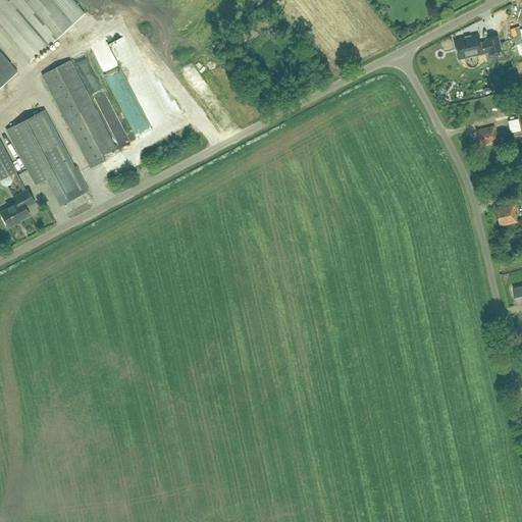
[(0,0),(0,27),(31,61),(85,14),(71,0),(0,0)]
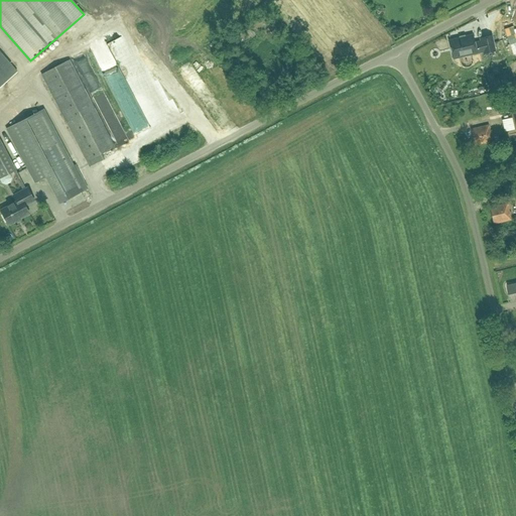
[(512,54),(515,52),(515,29),(514,30),(513,26),(504,30),(512,54)]
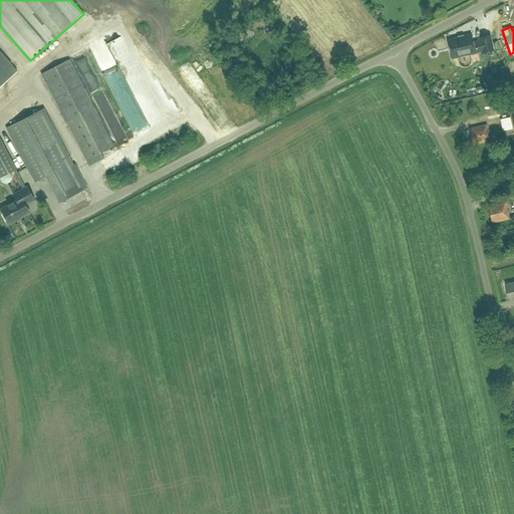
[(481,53),(493,51),(490,36),(478,39),(479,44),(472,45),(470,35),(447,40),(451,58),(481,51),(481,53)]
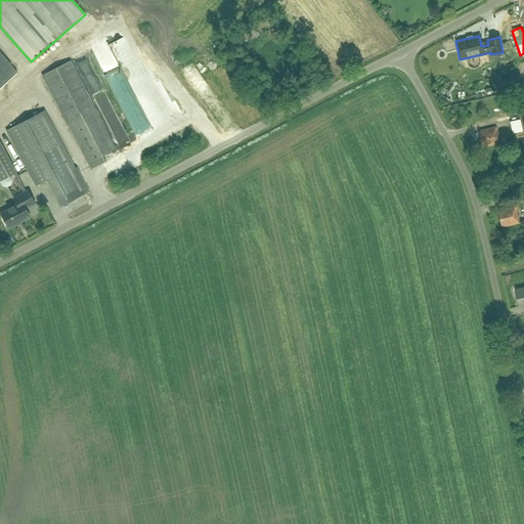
[(136,103),(117,52),(108,55),(106,50),(99,53),(101,58),(119,102),(125,100),(127,106),(130,105),(137,125),(146,121),(139,102),(136,103)]
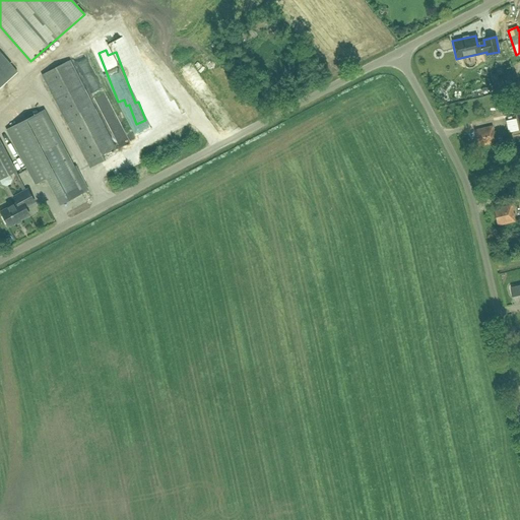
[(0,86),(17,72),(0,53),(0,86)]
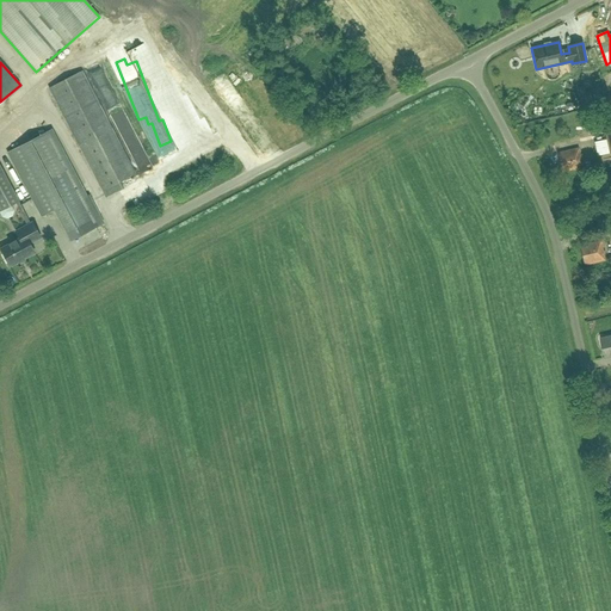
[(49,88),(103,191),(106,198),(123,189),(119,183),(135,174),(80,72),(49,88)]
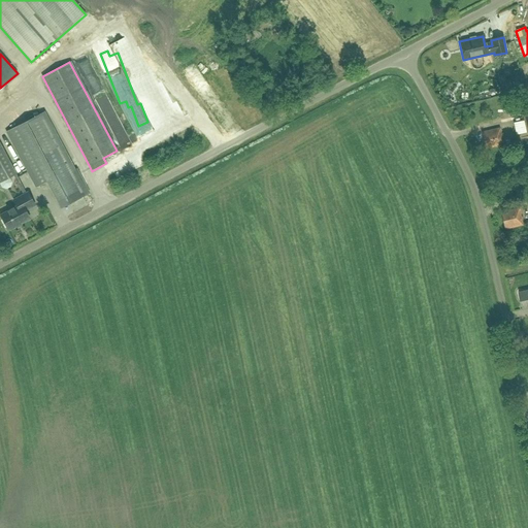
[(61,207),(89,193),(76,169),(74,170),(44,112),(6,132),(36,188),(47,182),(61,207)]
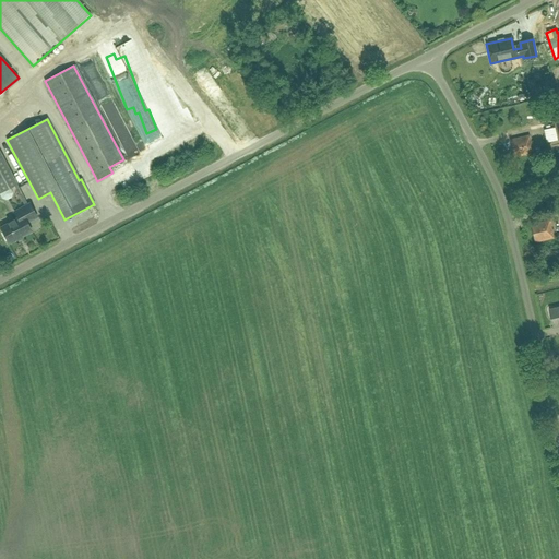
[(514,158),(533,155),(530,137),(510,140),(514,158)]
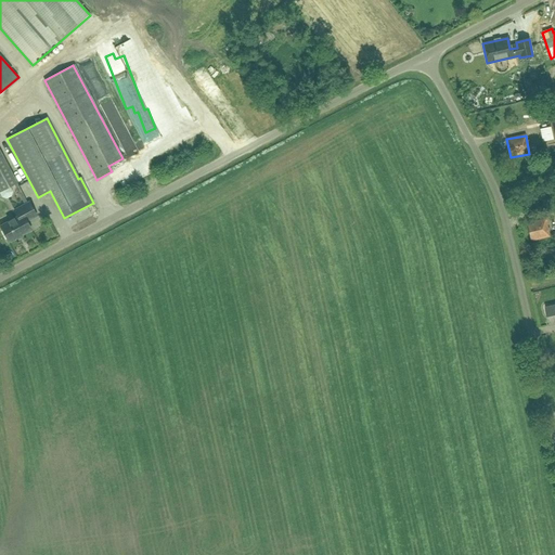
[(0,192),(16,183),(0,153),(0,192)]
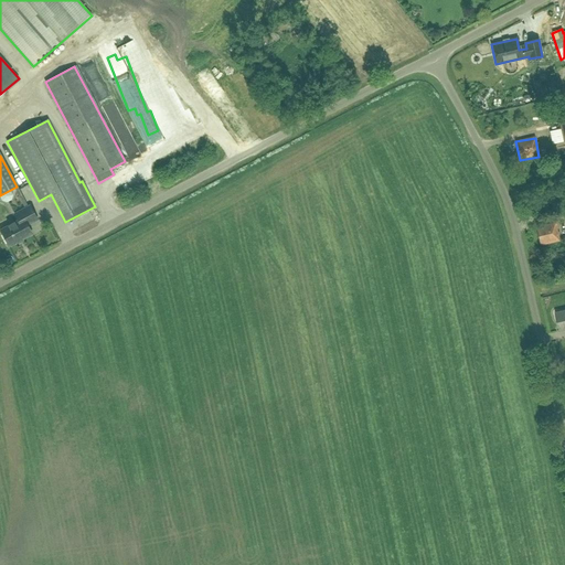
[(27,225),(36,220),(30,206),(14,215),(18,222),(0,231),(9,246),(32,234),(27,225)]
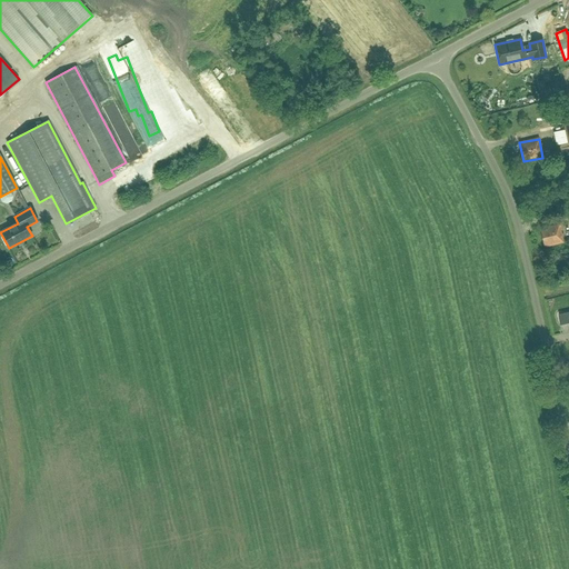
[(543,247),(562,242),(559,223),(539,228),(543,247)]
